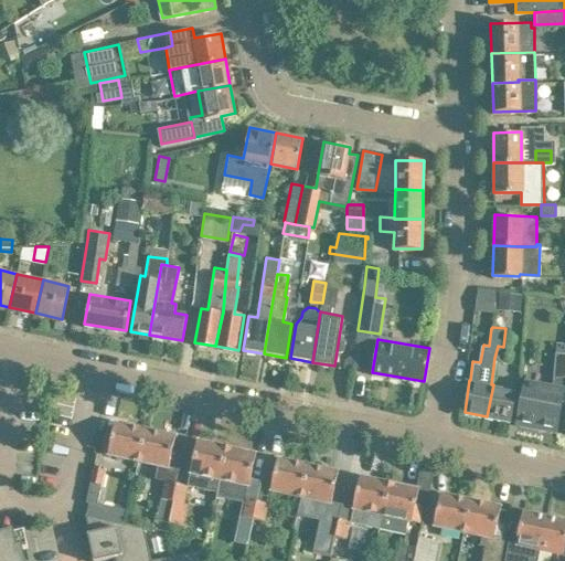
[(564,378),(564,340),(556,339),(553,377),(564,378)]
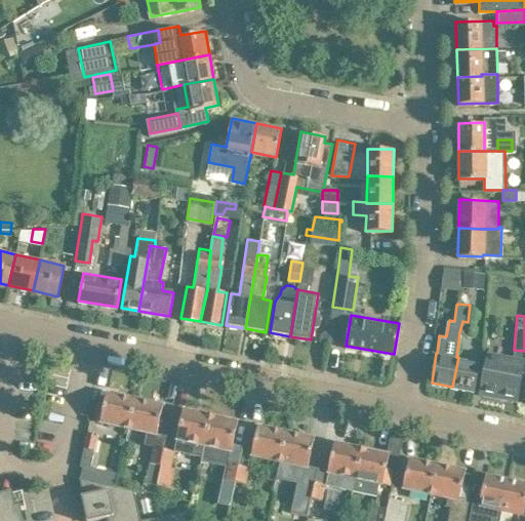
[(489,353),(482,393),(517,399),(522,371),(524,371),(524,351),(514,350),(514,357),(489,353)]
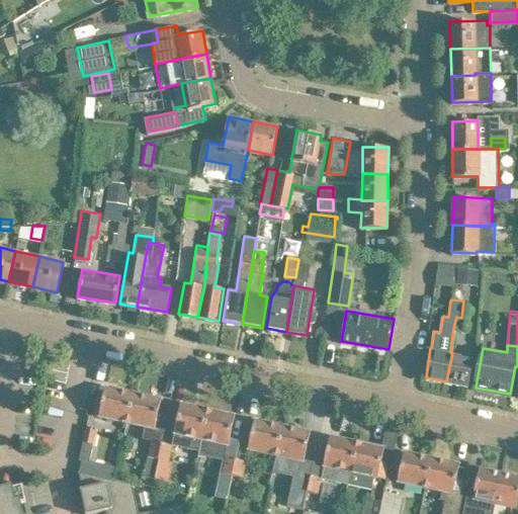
[(466,386),(472,357),(452,352),(446,381),(466,386)]
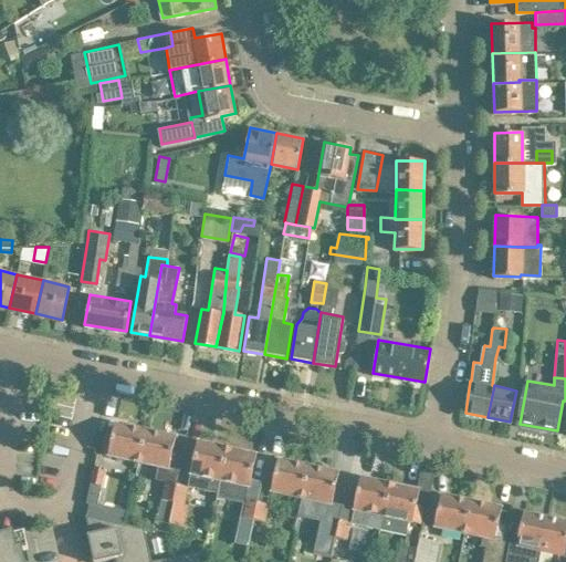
[(138,460),(145,428),(115,422),(113,434),(106,433),(102,451),(138,460)]
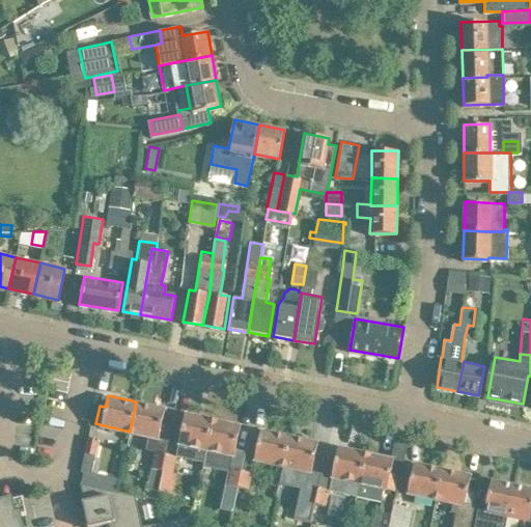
[(136,401),(130,432),(148,436),(146,447),(154,449),(166,451),(168,440),(159,438),(165,408),(136,401)]
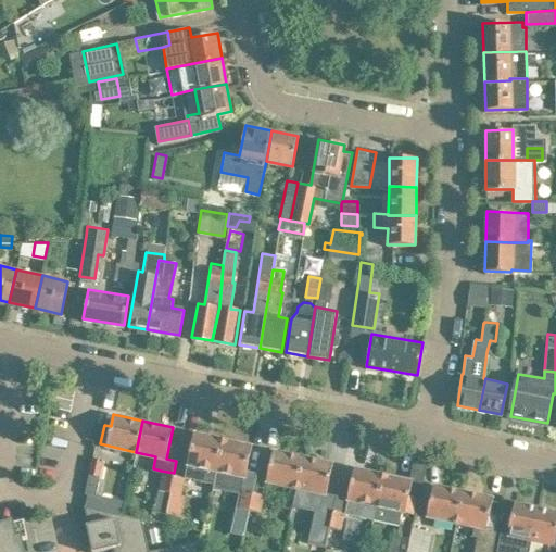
[(213,481),(223,438),(193,431),(184,476),(213,481)]
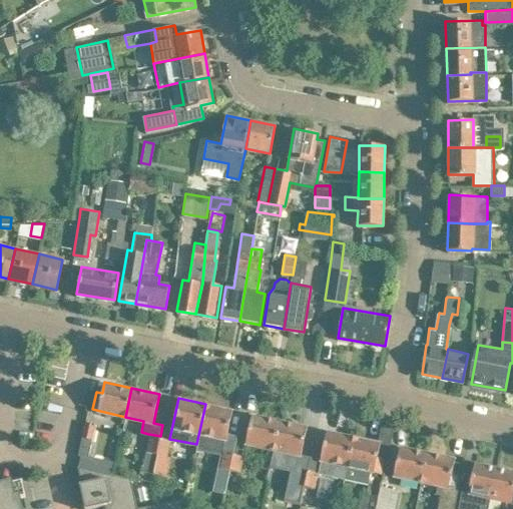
[(223,450),(232,410),(205,404),(196,444),(223,450)]
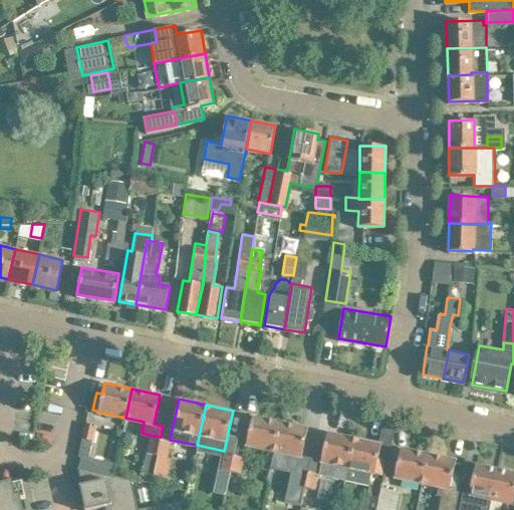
[(273,451),(280,421),(252,415),(246,444),(272,450),(273,451)]
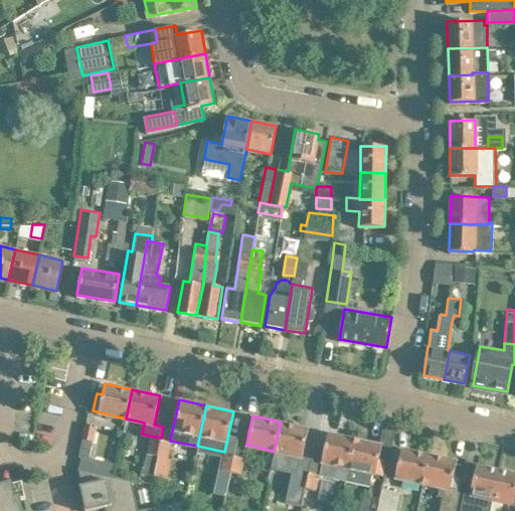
[(302,457),(308,428),(281,421),(274,452),(273,451),(269,468),(291,472),(285,501),(302,505),(305,486),(309,470),(311,459),(302,457)]
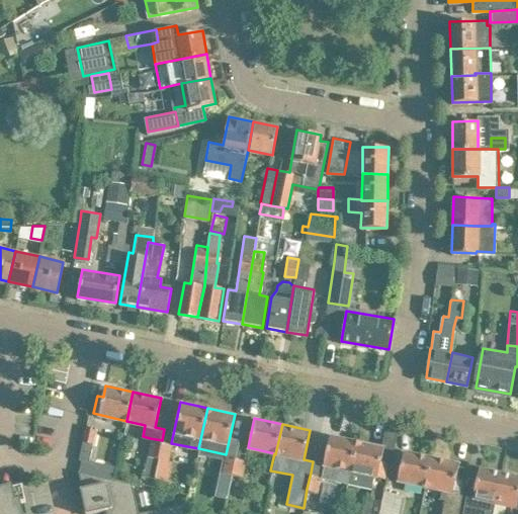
[(86,425),(82,442),(92,444),(96,427),(86,425)]
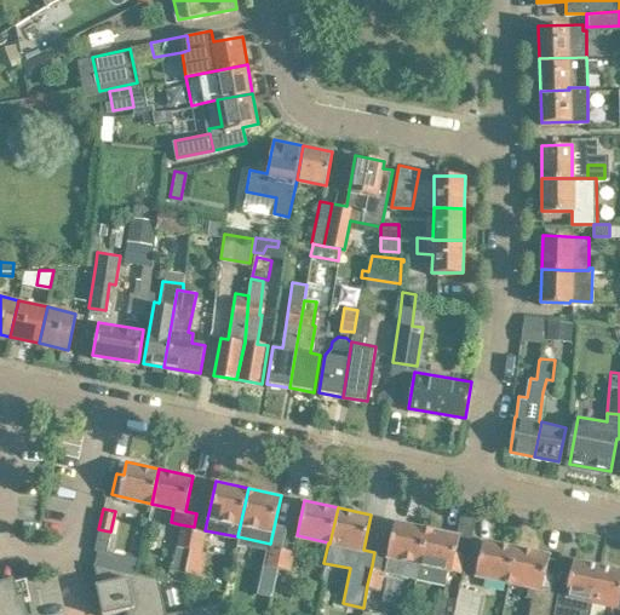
[(374,552),(372,565),(383,569),(384,569),(415,576),(419,562),(417,562),(425,527),(395,519),(390,540),(378,536),(374,552)]
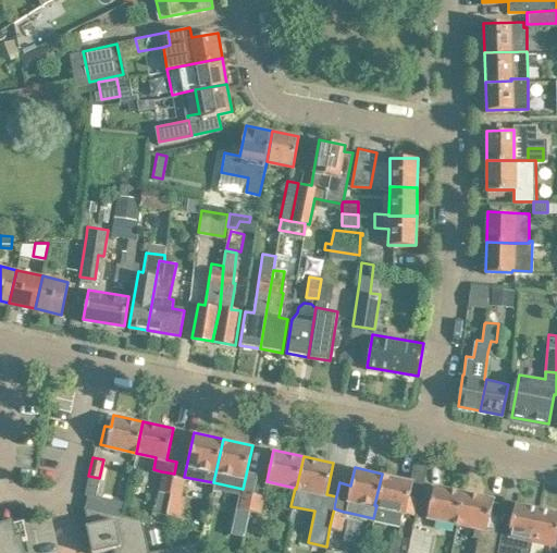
[(170,491),(174,474),(161,471),(158,489),(170,491)]
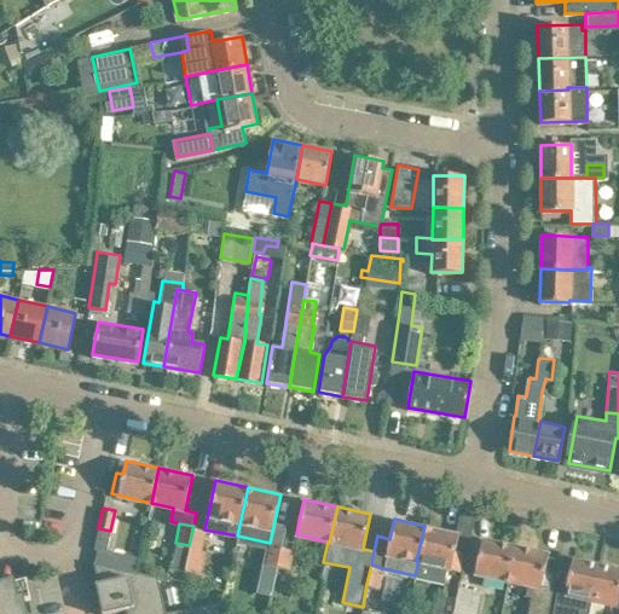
[(204,529),(194,526),(189,545),(201,548),(204,529)]
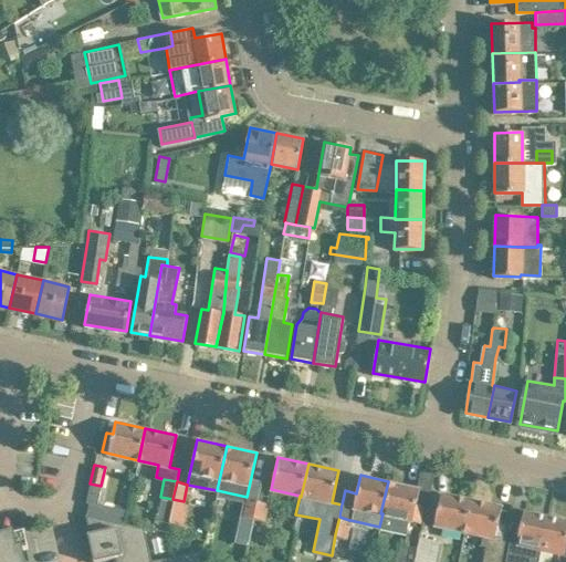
[(412,520),(419,488),(388,481),(380,513),(383,513),(379,527),(406,533),(408,519),(412,520)]
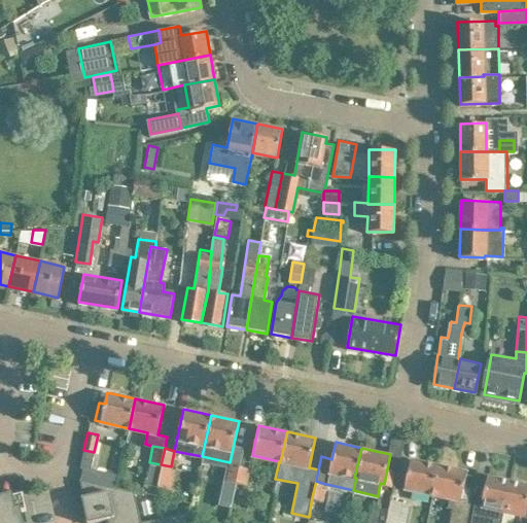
[(82,466),(80,479),(84,480),(109,485),(112,473),(91,467),(94,452),(83,450),(80,465),(80,466),(82,466)]
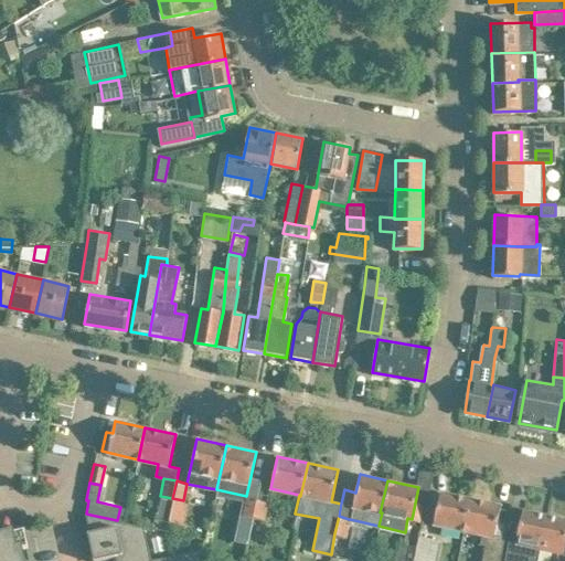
[(464,531),(470,498),(440,491),(433,525),(464,531)]
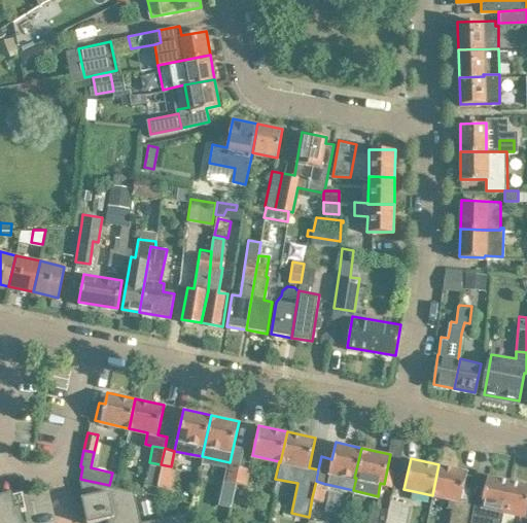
[(235,481),(239,464),(229,462),(220,499),(232,501),(237,481),(235,481)]
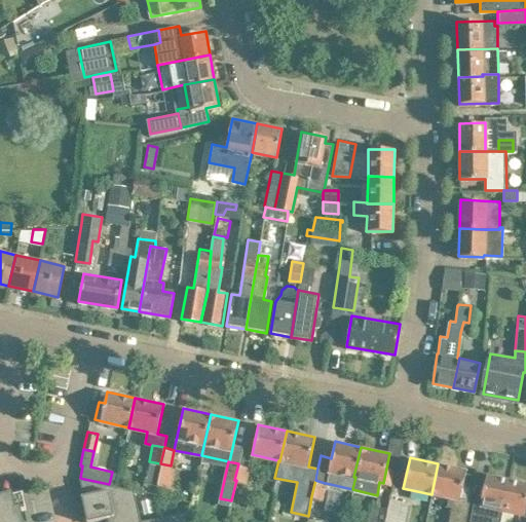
[(249,465),(238,463),(234,480),(236,480),(246,482),(249,465)]
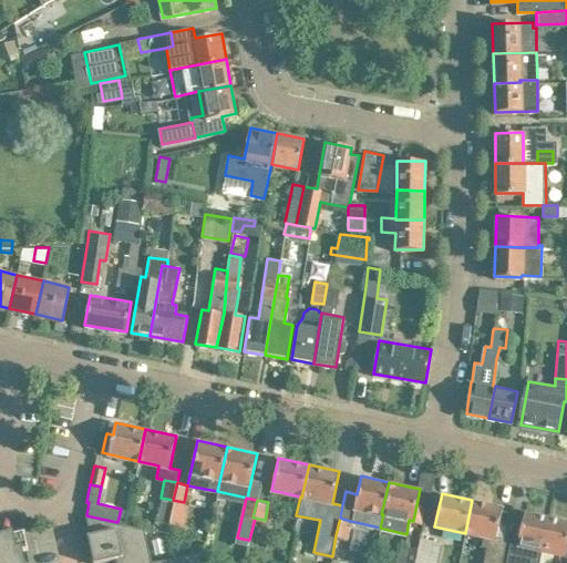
[(472,500),(465,533),(482,535),(481,545),(485,546),(482,562),(501,562),(503,556),(506,540),(496,538),(496,534),(503,507),(472,500)]
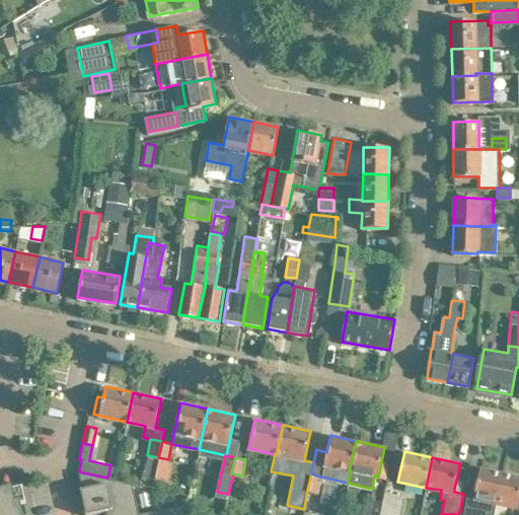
[(493,514),(502,472),(479,467),(473,497),(467,496),(463,514),(493,514)]
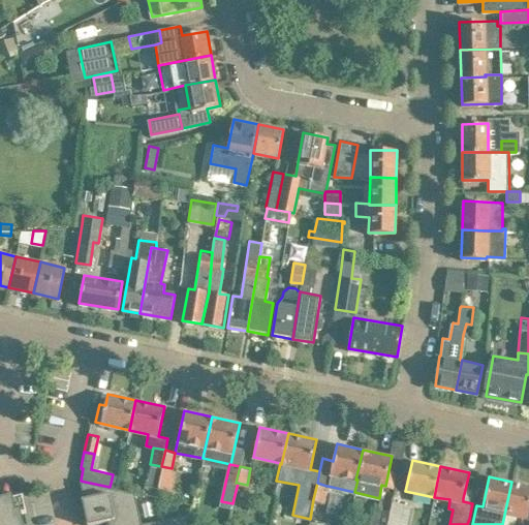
[(110,487),(81,481),(84,498),(82,498),(88,524),(107,520),(109,524),(136,524),(142,524),(142,523),(134,492),(110,487)]
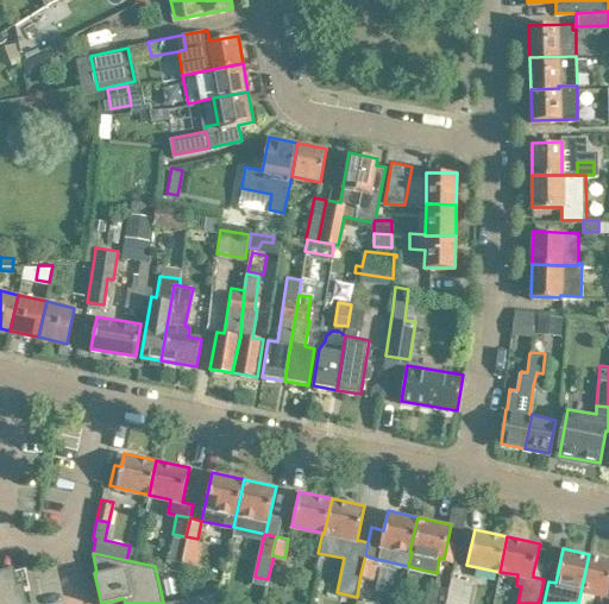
[(608,558),(589,554),(578,603),(606,603),(608,587),(608,558)]
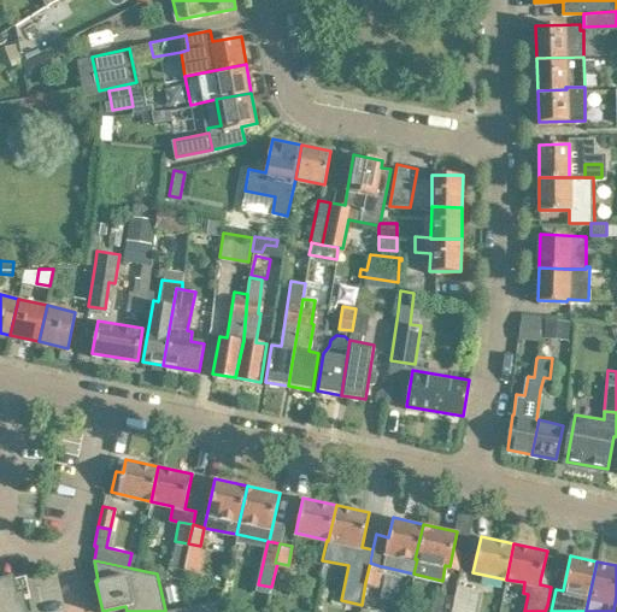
[(370,563),(365,582),(377,584),(382,566),(381,566),(370,563)]
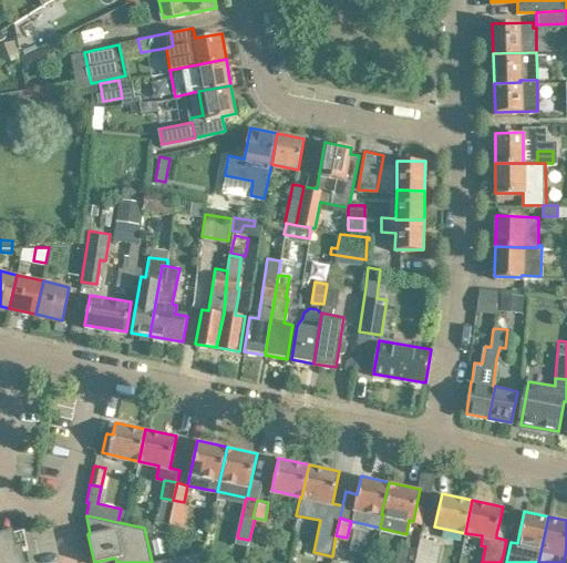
[(0,562),(23,562),(21,549),(17,550),(12,533),(1,535),(0,535),(0,562)]
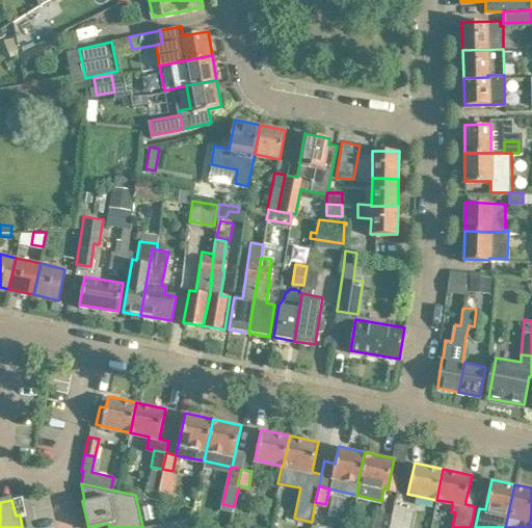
[(394,502),(392,513),(389,527),(407,527),(414,506),(394,502)]
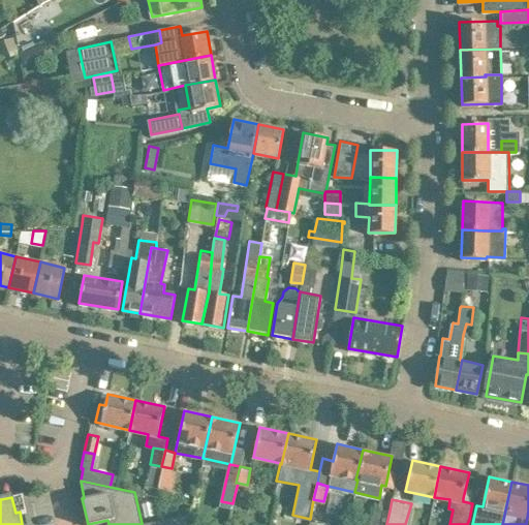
[(372,506),(367,524),(386,524),(390,511),(372,506)]
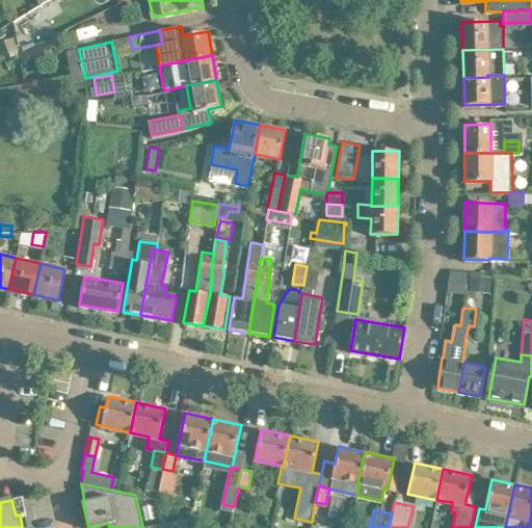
[(187,527),(190,516),(142,526),(142,527),(137,527),(187,527)]
